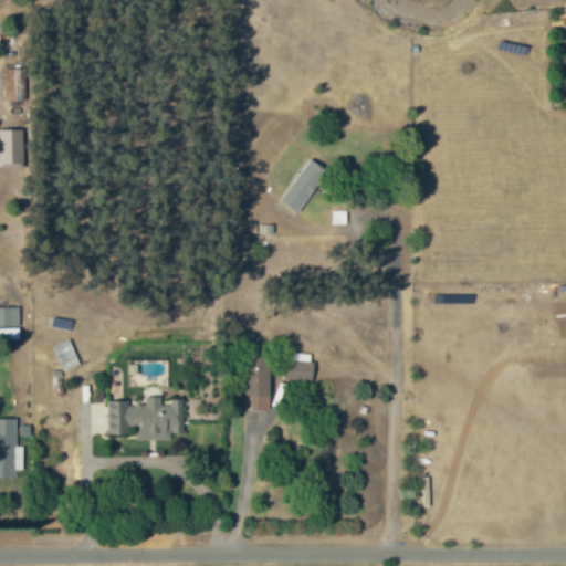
[(25,67),(4,67),(3,101),(24,101),(25,67)]
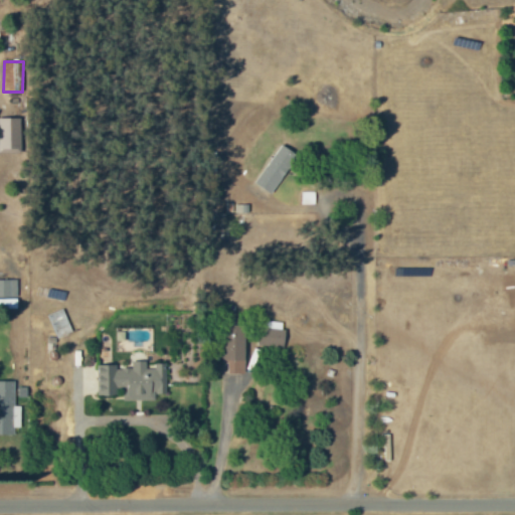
[(0,117),(0,152),(21,153),(21,118),(0,117)]
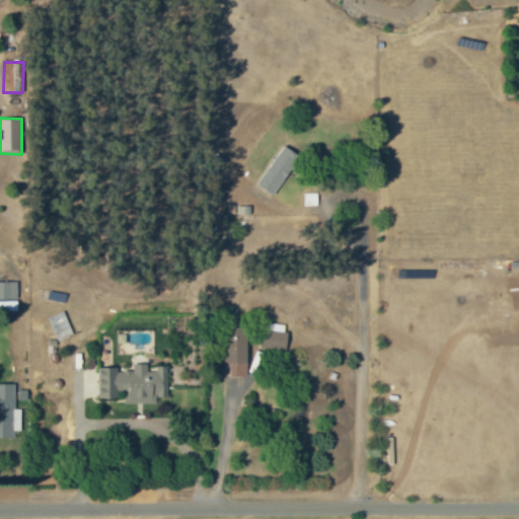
[(301,158),(285,145),(256,182),(272,195),(301,158)]
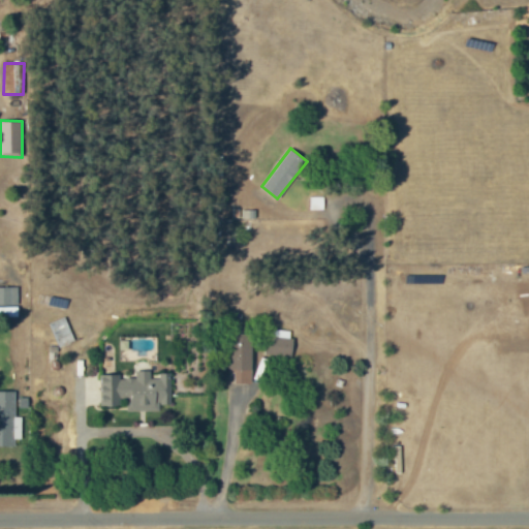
[(0,286),(0,315),(12,316),(12,308),(19,308),(19,287),(0,286)]
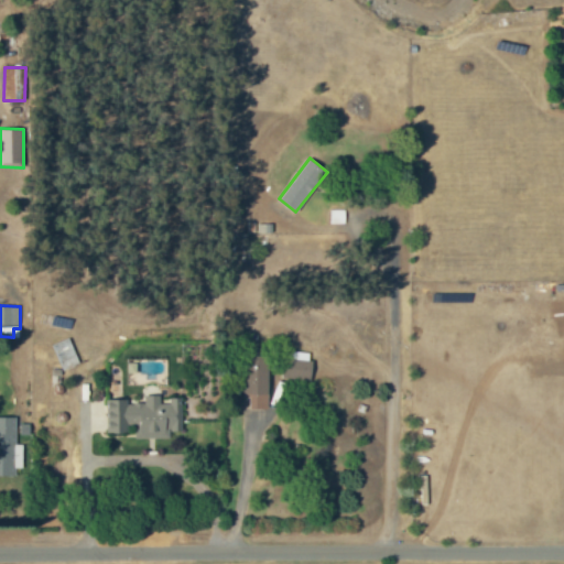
[(312,353),(284,351),(283,379),(311,380),(312,353)]
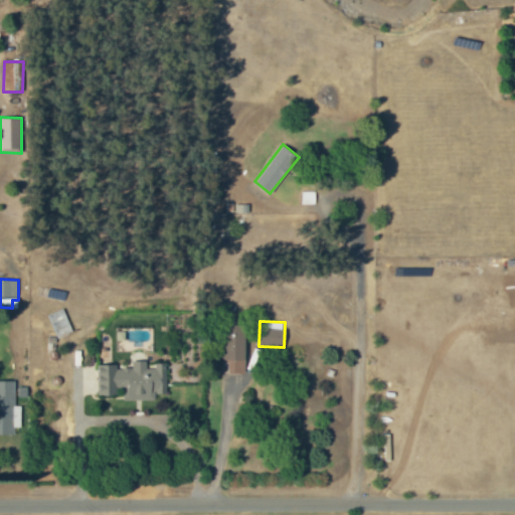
[(229,374),(245,374),(246,325),(224,325),(224,363),(229,363),(229,374)]
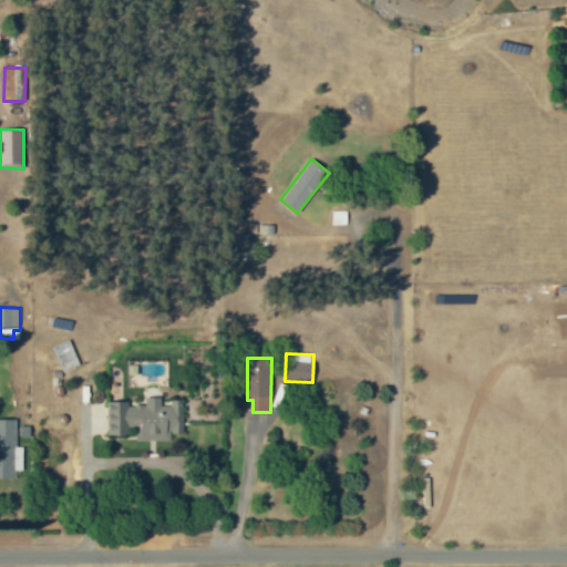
[(133,441),(171,441),(171,434),(184,434),(184,401),(162,401),(162,398),(145,397),(145,402),(107,402),(107,435),(133,435),(133,441)]
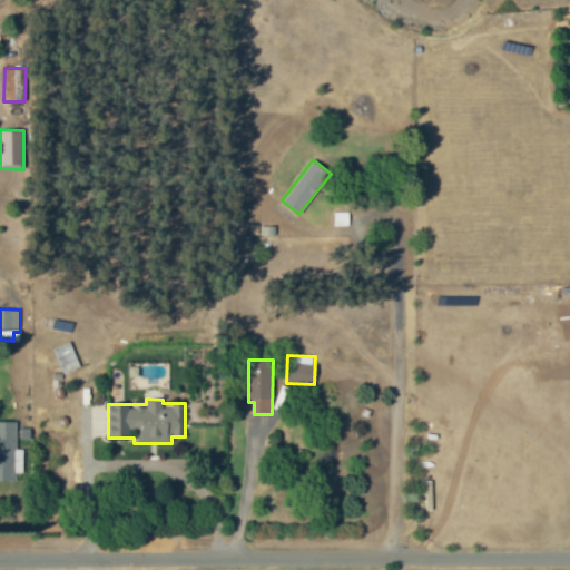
[(0,481),(16,482),(17,470),(23,470),(23,449),(17,449),(17,422),(0,421),(0,481)]
